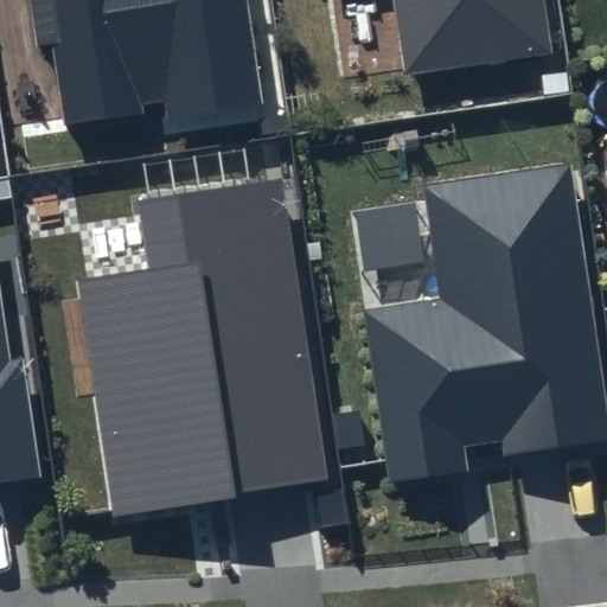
[(46,0),(66,126),(160,110),(164,136),(267,119),(247,0),(46,0)]
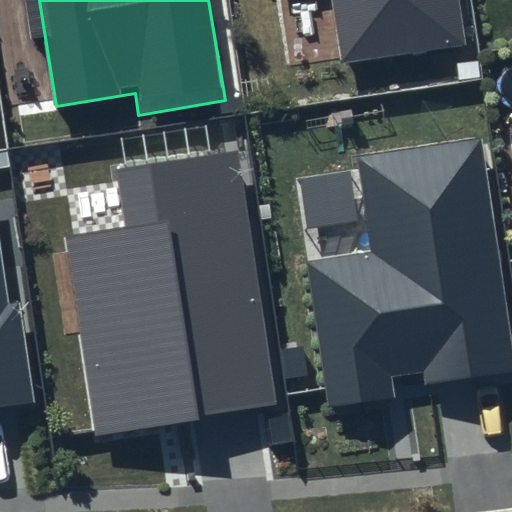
[(458,0),(332,0),(341,65),(466,47),(458,0)]
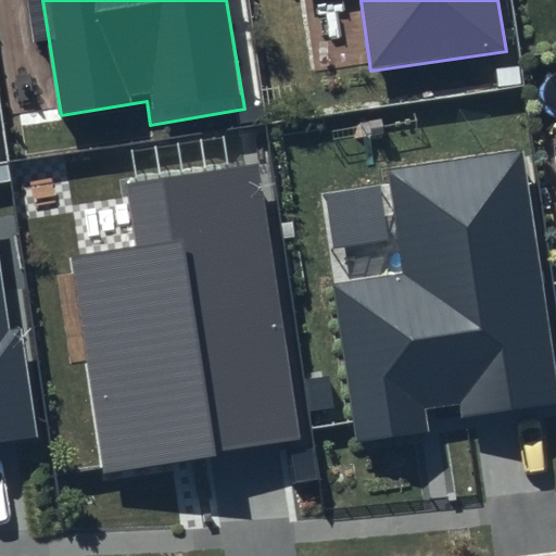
[(555,373),(521,151),(389,168),(404,274),(333,285),(358,443),(429,432),(425,409),(458,404),(459,418),(555,403),(555,373)]
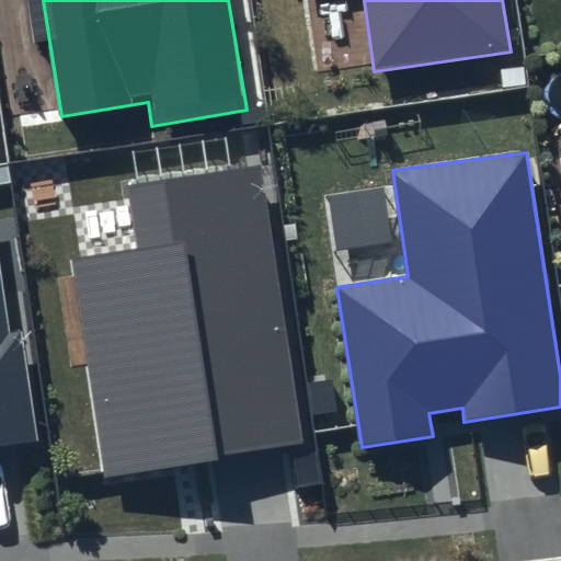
[(260,165),(128,185),(138,249),(70,260),(104,477),(304,443),(260,165)]
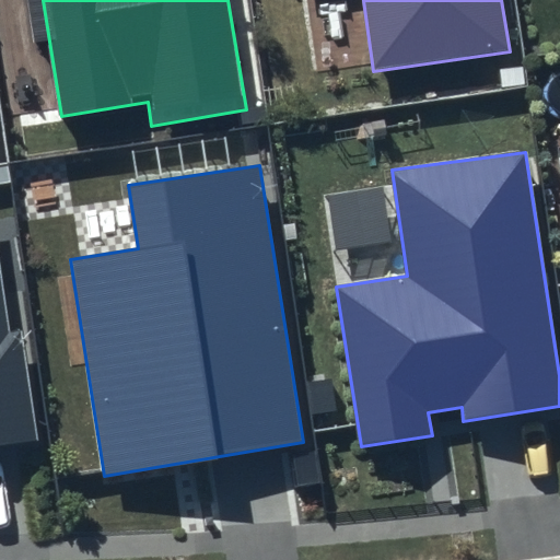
[(0,271),(0,444),(37,439),(22,329),(9,330),(0,271)]
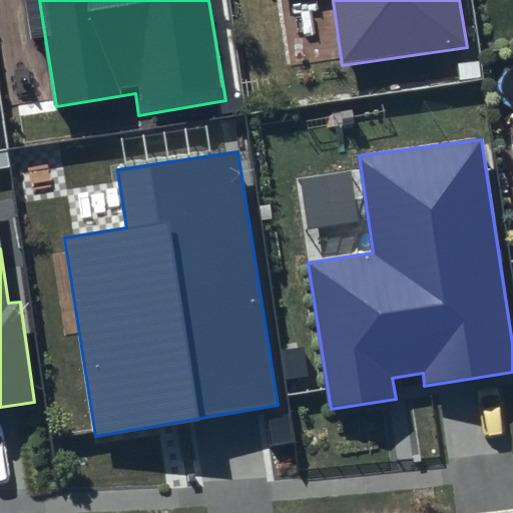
All buildings are outlined.
